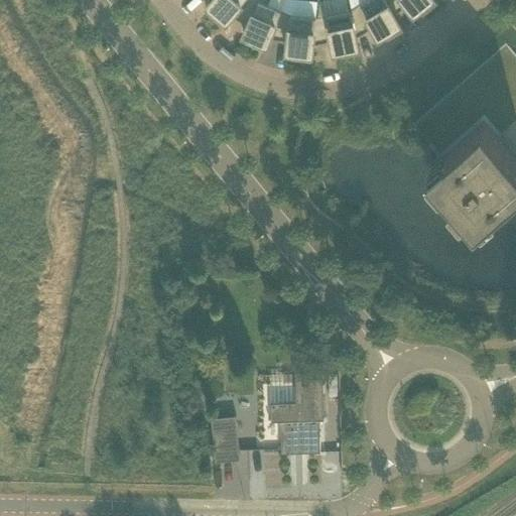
[(245,0),(212,0),(208,4),(213,8),(208,13),(222,26),(231,16),(245,0)]
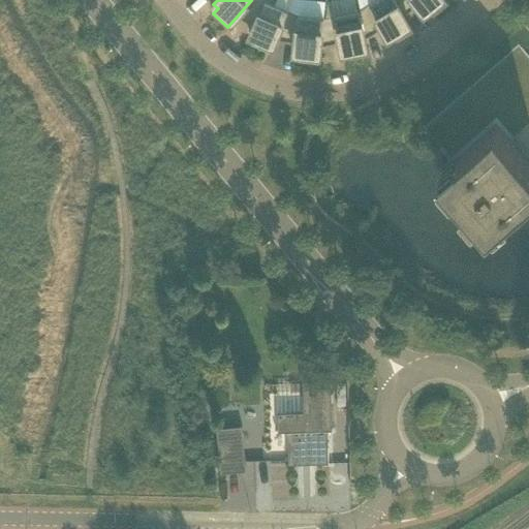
[(271,52),(276,39),(289,10),(293,0),(251,0),(237,17),(254,25),(250,34),(255,36),(252,43),(271,52)]
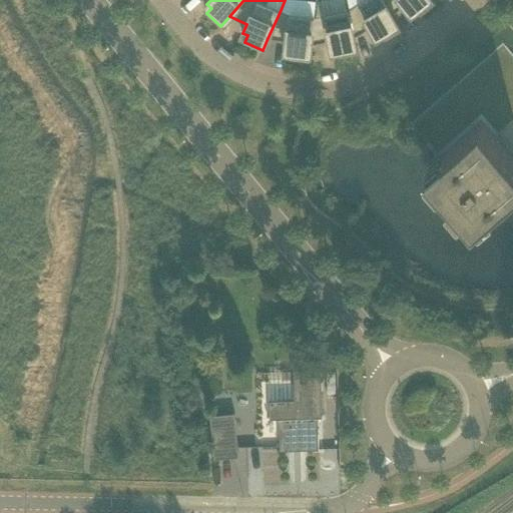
[(393,14),(384,0),(347,0),(349,10),(355,37),(356,36),(371,27),(377,36),(382,33),(385,40),(402,30),(393,15),(393,14)]
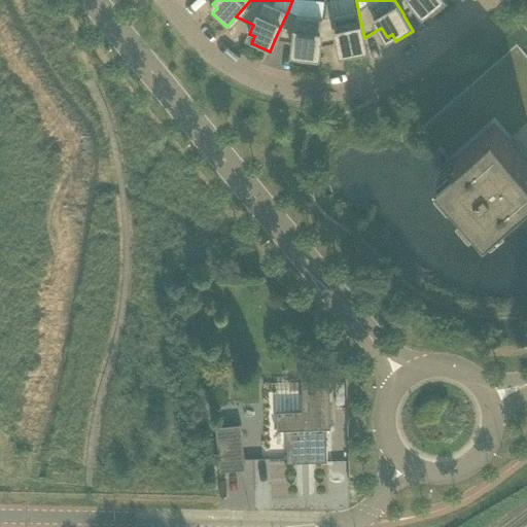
[(394,0),(403,14),(417,4),(424,13),(428,10),(432,15),(448,3),(445,0),(394,0)]
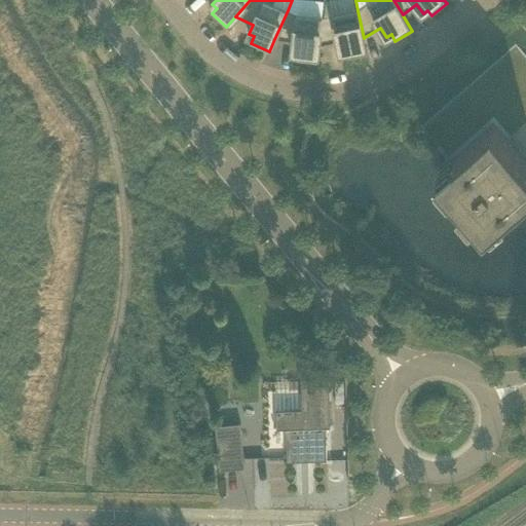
[(323,17),(297,14),(288,10),(274,39),(294,41),(293,50),(293,52),(299,52),(298,60),(317,63),(320,45),(323,17)]
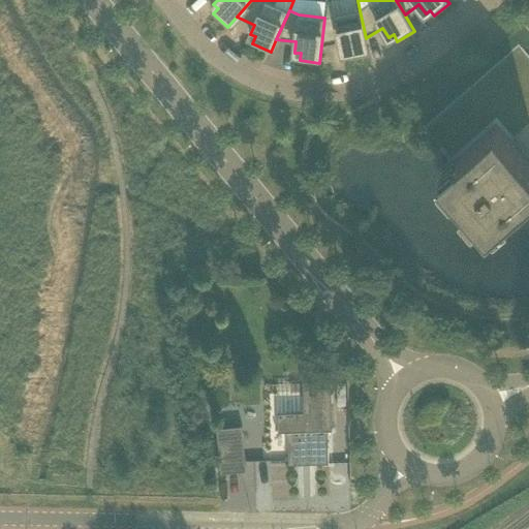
[(360,10),(324,18),(321,45),(341,41),(343,53),(348,52),(350,59),(369,55),(367,37),(366,38),(360,10)]
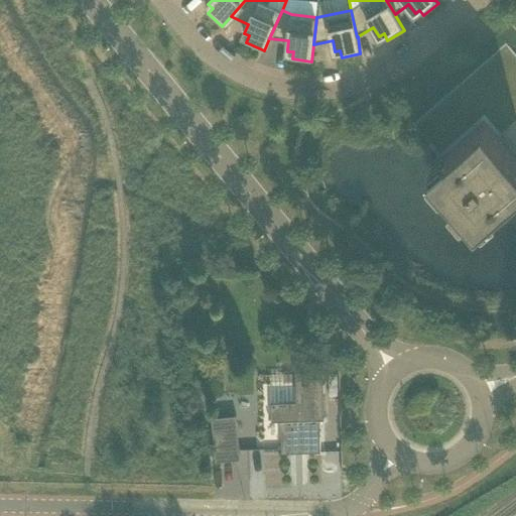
[(478,224),(515,189),(515,157),(485,121),(440,159),(429,169),(478,224)]
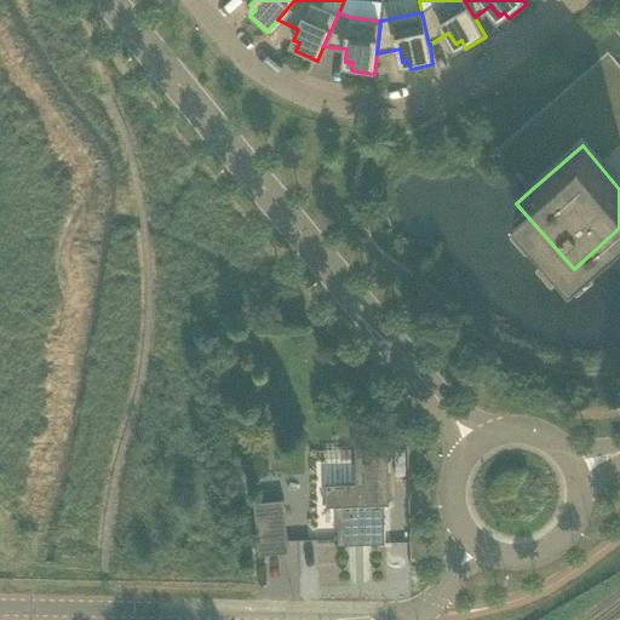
[(338,505),(339,544),(385,543),(384,504),(390,504),(388,446),(355,447),(356,482),(326,483),(327,505),(338,505)]
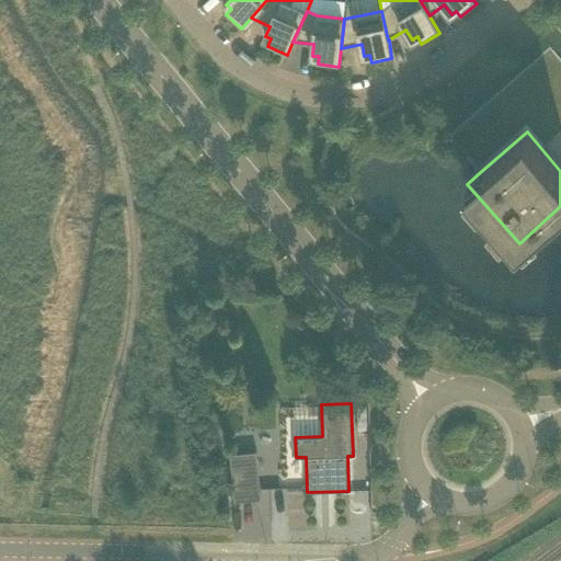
[(235,502),(261,500),(256,451),(230,455),(235,502)]
